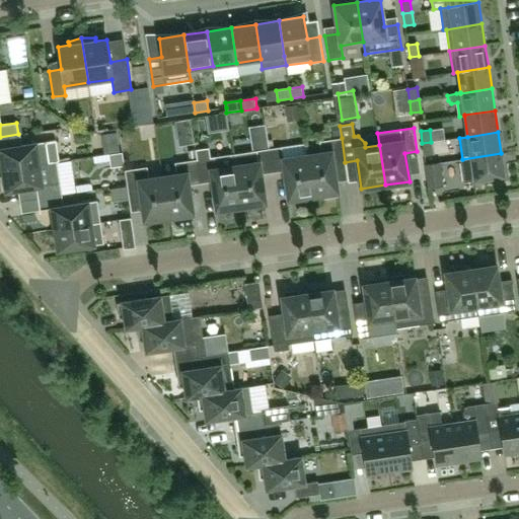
[(18,134),(0,137),(0,151),(3,170),(57,162),(54,141),(21,145),(20,134),(18,134)]
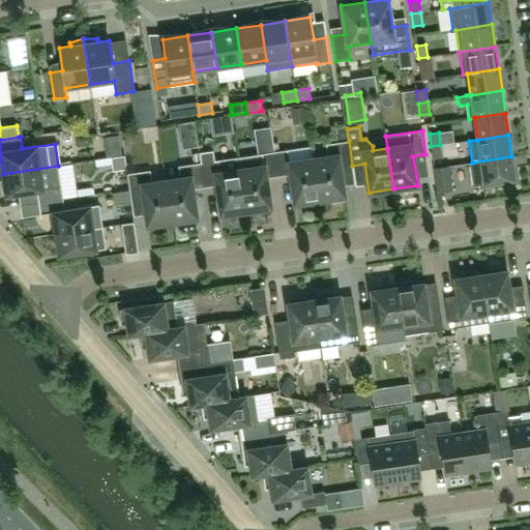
[(314,158),(320,200),(331,198),(331,202),(345,200),(340,168),(352,166),(349,141),(326,144),(328,156),(314,158)]
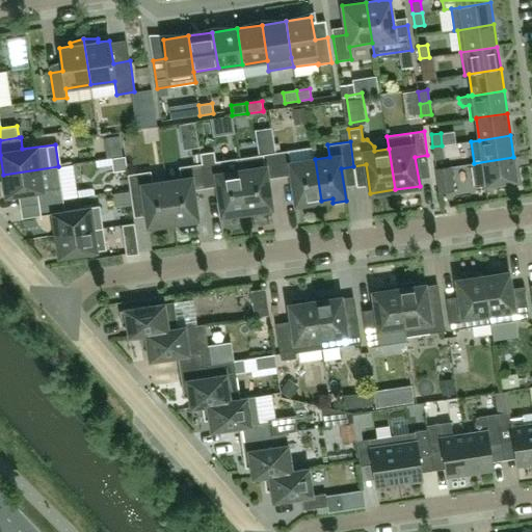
[(434,159),(444,158),(442,145),(432,147),(434,159)]
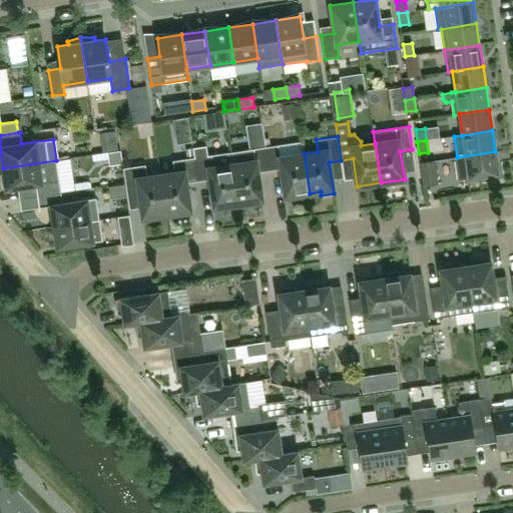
[(194,157),(198,181),(210,179),(214,207),(237,204),(230,152),(207,155),(206,145),(193,147),(194,157)]
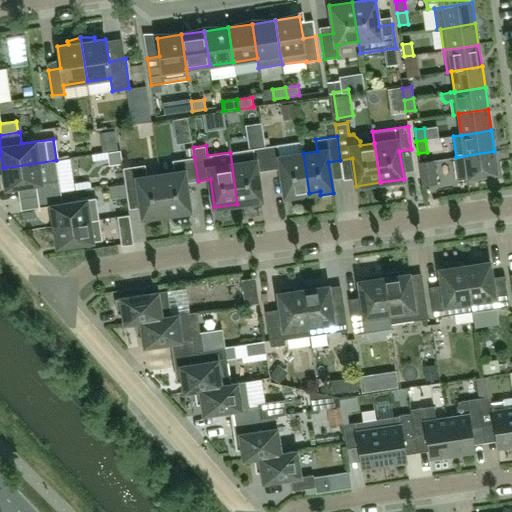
[(265,147),(269,170),(281,169),(285,197),(309,193),(303,153),(279,157),(278,145),(265,147)]
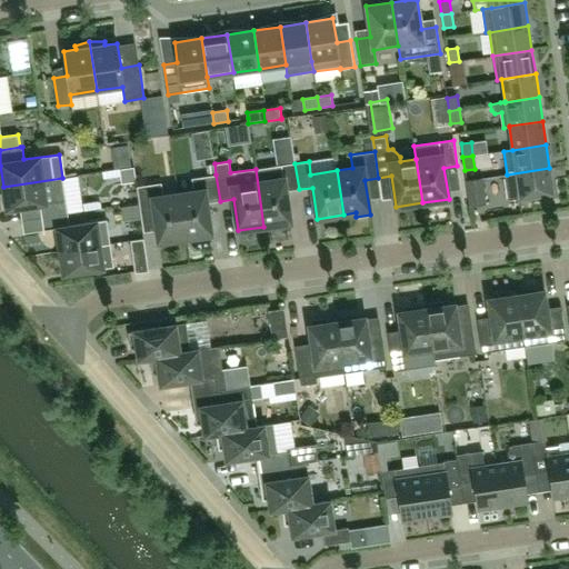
[(295,163),(281,166),(256,169),(263,227),(290,222),(286,191),(299,189),(295,163)]
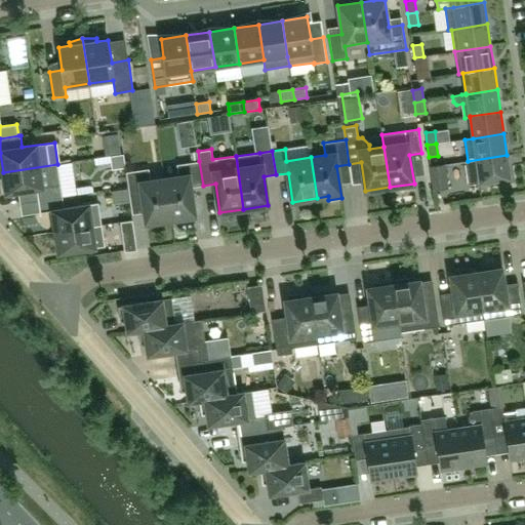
[(468,185),(479,183),(489,182),(489,184),(501,182),(500,179),(511,178),(507,155),(468,161),(465,162),(468,185)]
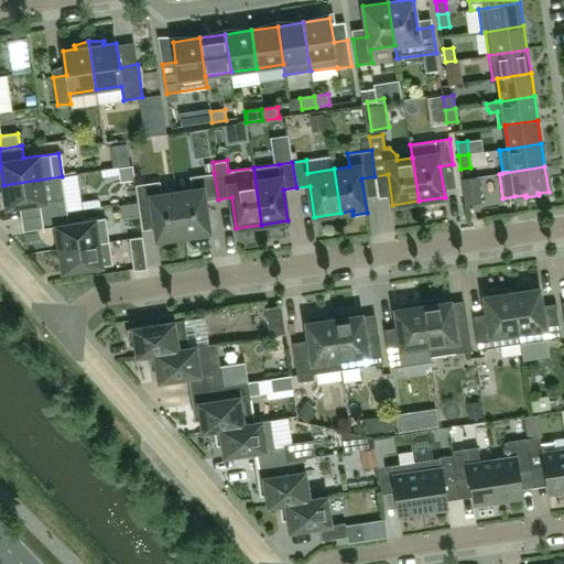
[(192,190),(176,192),(183,236),(209,232),(205,202),(218,199),(214,173),(190,176),(192,190)]
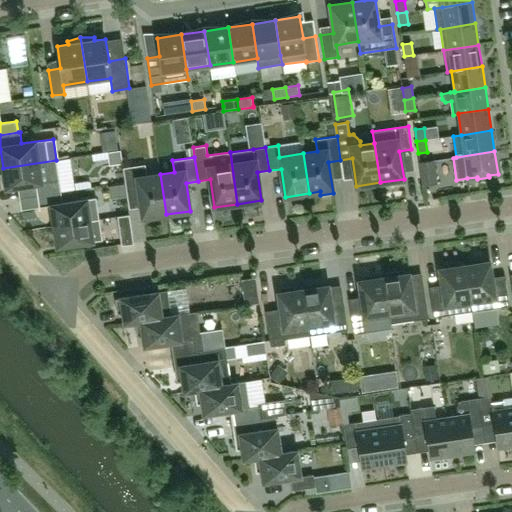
[(37,196),(61,192),(56,160),(3,168),(4,174),(1,175),(3,188),(6,187),(6,189),(35,184),(37,196)]
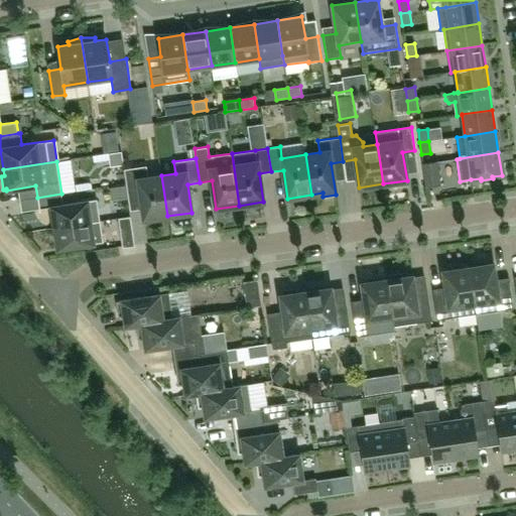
[(440,184),(436,162),(423,164),(426,186),(440,184)]
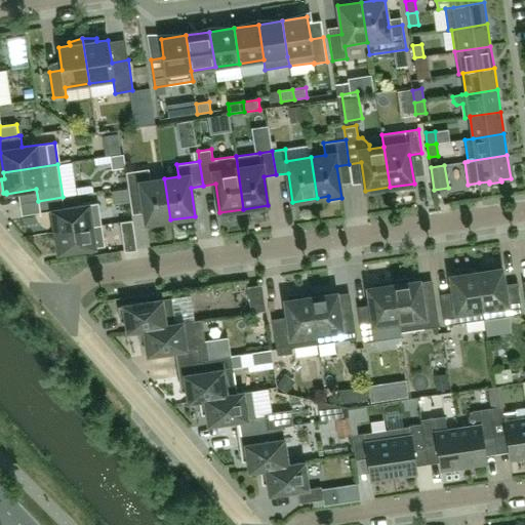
[(147,224),(170,219),(164,178),(151,180),(149,169),(126,172),(130,197),(142,195),(147,224)]
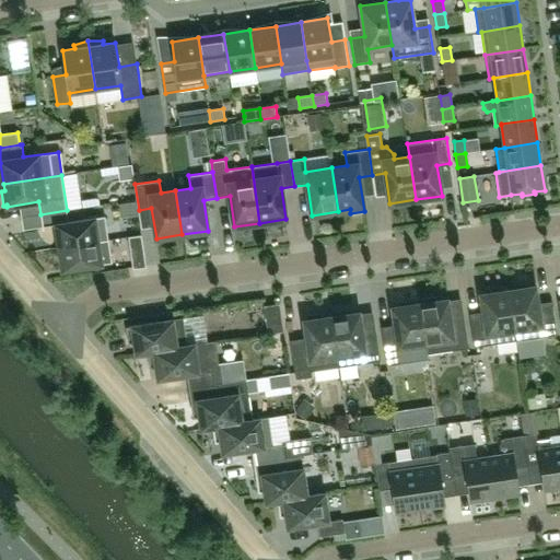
[(98,242),(108,241),(105,217),(68,222),(67,210),(41,214),(43,230),(44,230),(44,226),(56,224),(59,247),(98,242)]
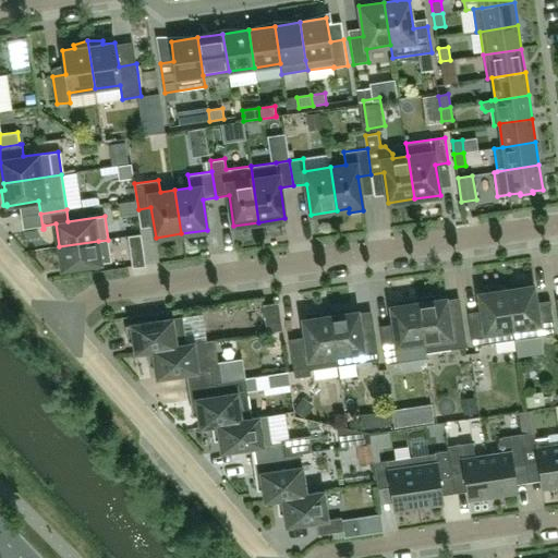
[(143,244),(141,234),(128,237),(130,246),(143,244)]
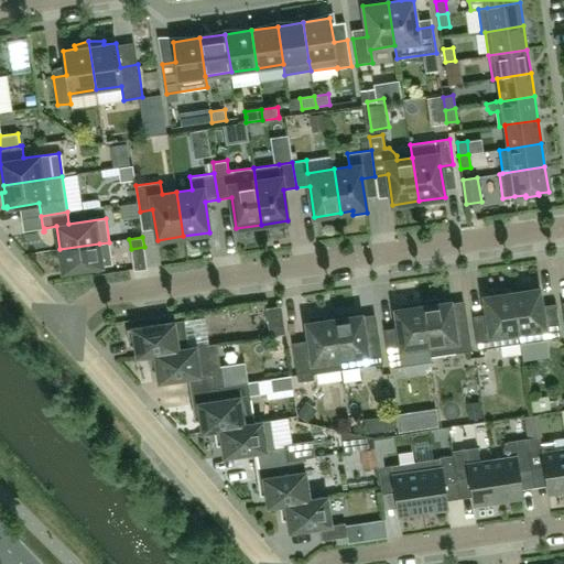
[(99,243),(60,249),(63,272),(112,264),(109,242),(99,243)]
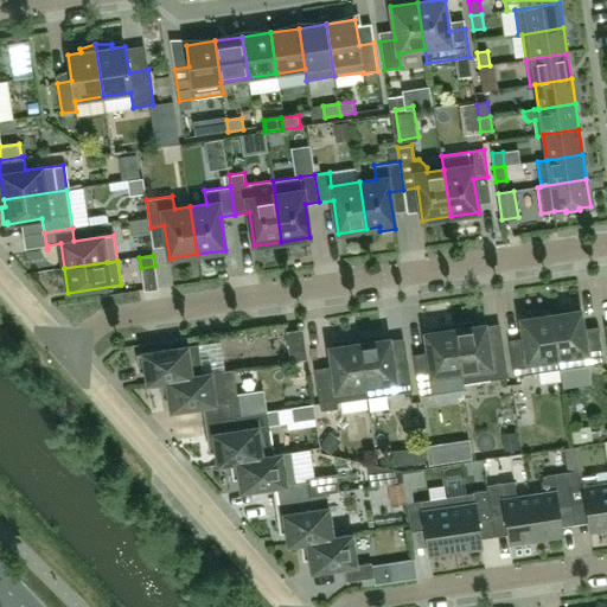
[(550,314),(557,358),(558,358),(560,370),(604,363),(599,333),(585,336),(581,310),(574,311),(574,307),(556,310),(556,313),(550,314)]
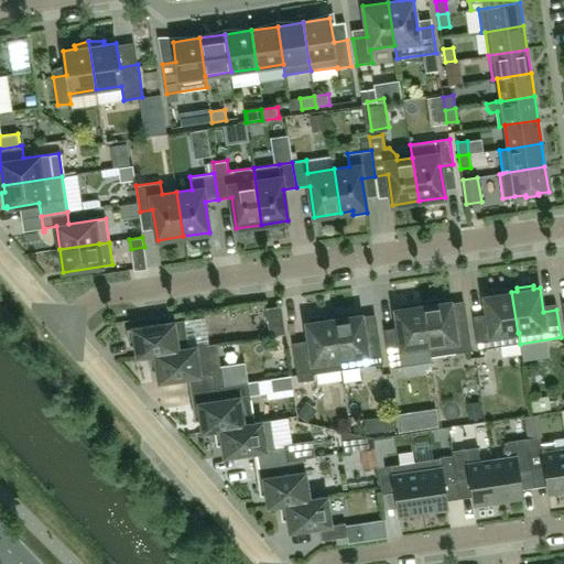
[(520,344),(519,333),(518,333),(511,292),(506,293),(506,290),(489,292),(489,295),(484,296),(487,321),(474,322),(478,349),(520,344)]
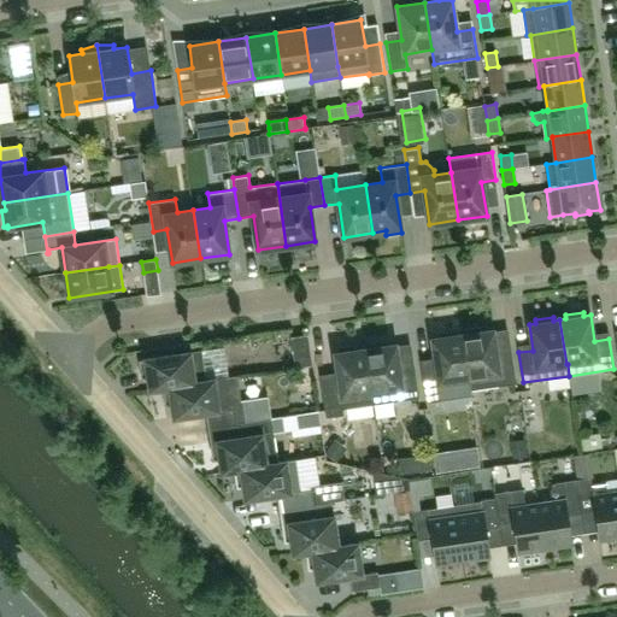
[(493,329),(487,330),(486,327),(468,329),(469,333),(463,334),(469,378),(468,378),(470,391),(516,383),(511,353),(498,356),(493,329)]
